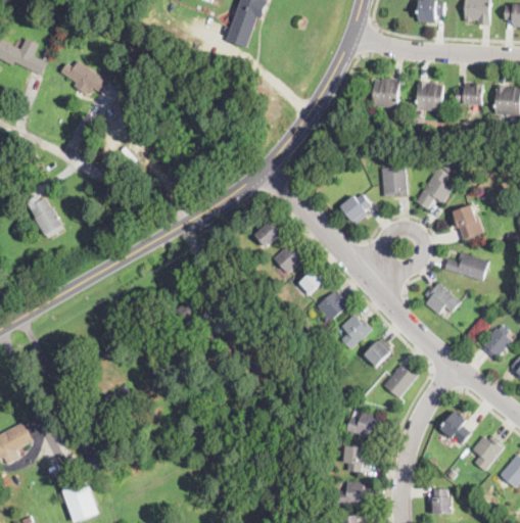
[(267,0),(261,15),(260,18),(256,17),(245,47),(226,40),(239,0),(267,0)]
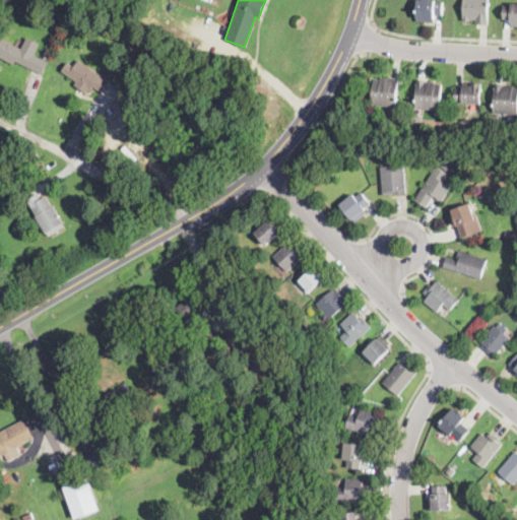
[(441,14),(441,16),(433,16),(433,23),(414,22),(415,0),(441,1),(441,14)]
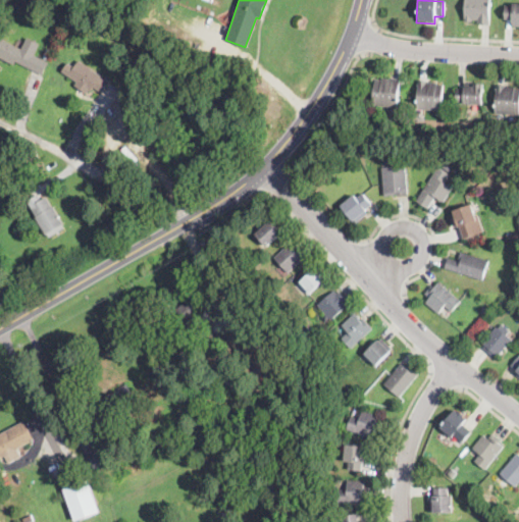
[(488,0),(488,20),(488,22),(488,25),(485,25),(485,27),(478,27),(478,25),(475,25),(475,20),(471,20),(471,21),(463,21),(463,0),(488,0)]
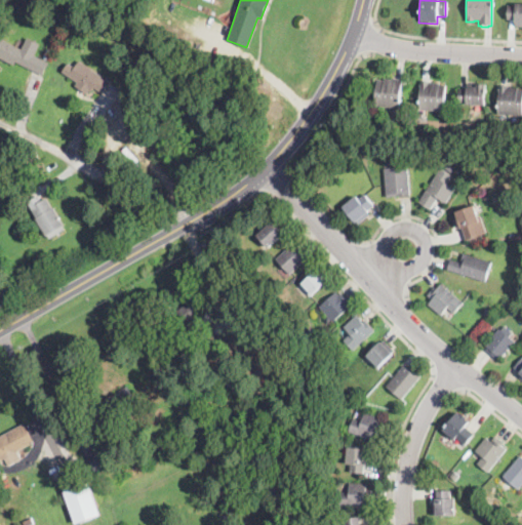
[(521,3),(521,27),(513,26),(514,21),(506,19),(507,10),(507,6),(515,7),(515,3),(521,3)]
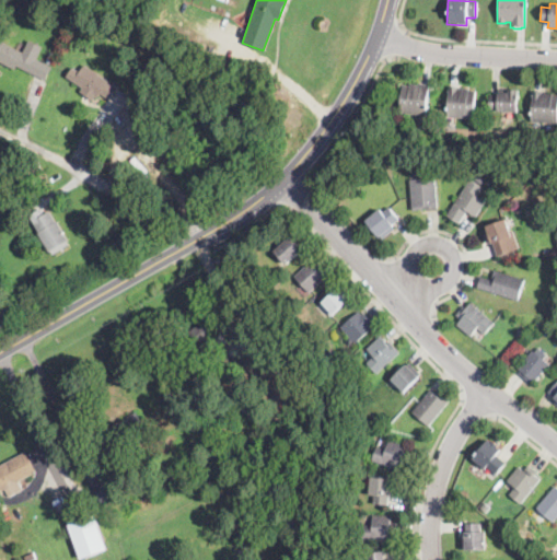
[(92,16),(97,20),(97,18),(106,23),(101,31),(93,26),(93,25),(89,23),(92,16)]
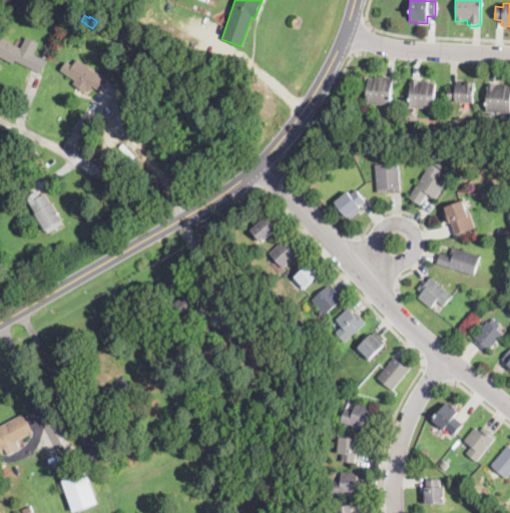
[(0,37),(13,45),(19,48),(25,37),(37,43),(24,67),(13,61),(11,64),(0,58),(0,37)]
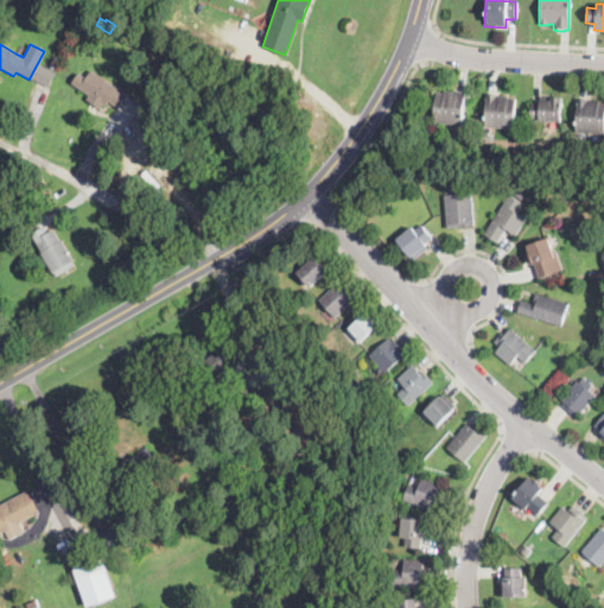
[(122,96),(114,107),(107,102),(103,107),(100,105),(97,108),(86,100),(88,96),(77,88),(89,71),(115,89),(114,90),(122,96)]
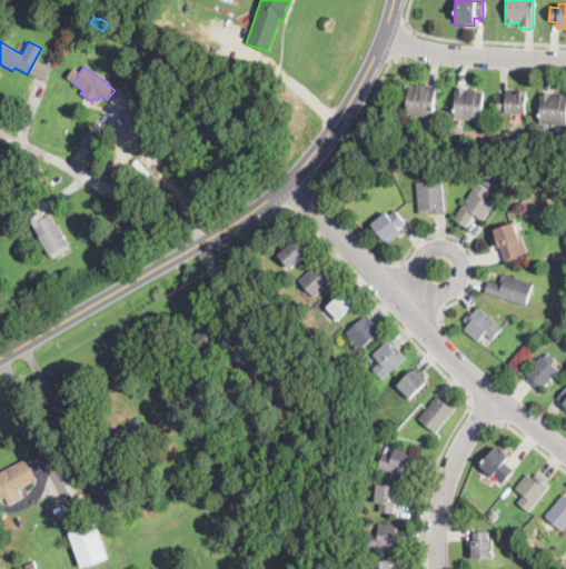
[(434,85),(430,116),(405,113),(408,85),(414,86),(414,85),(425,86),(426,83),(434,85)]
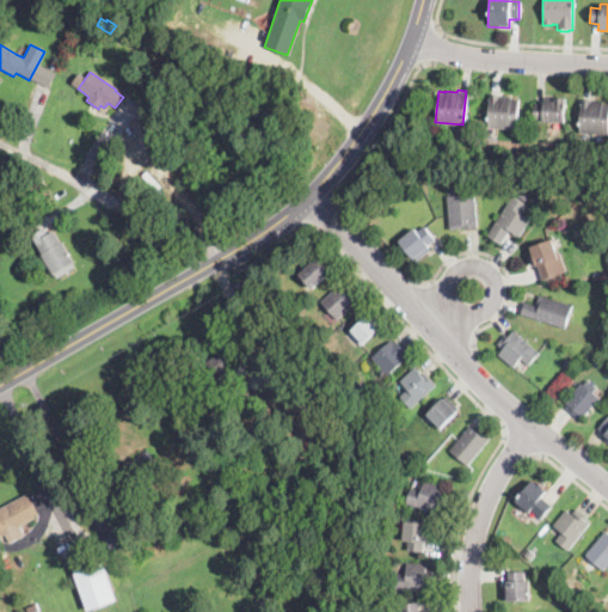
[(516,127),(486,126),(487,95),(510,96),(509,99),(517,99),(516,127)]
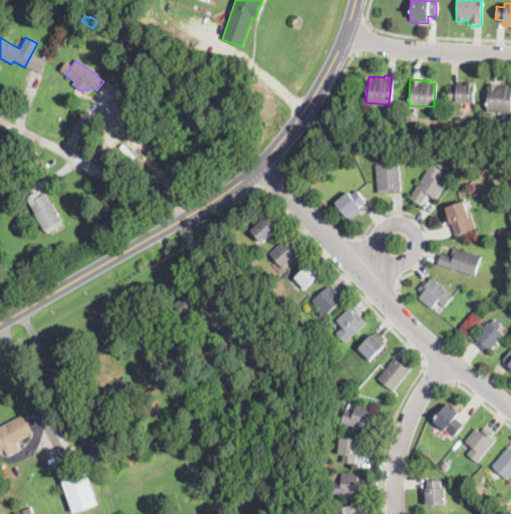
[(474,82),(473,101),(455,100),(455,99),(448,98),(448,85),(456,85),(456,83),(466,83),(466,82),(474,82)]
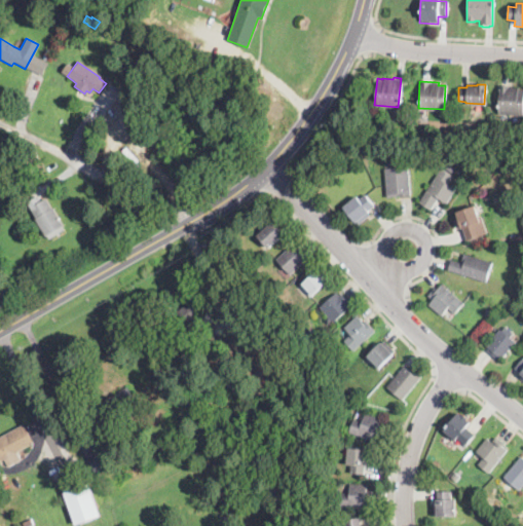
[(522,90),(522,115),(497,114),(498,85),(507,86),(507,87),(518,88),(518,90),(522,90)]
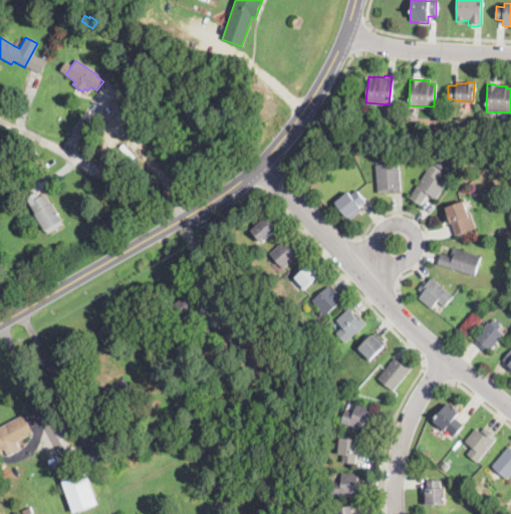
[(442,167),(439,171),(433,166),(437,162),(442,167)]
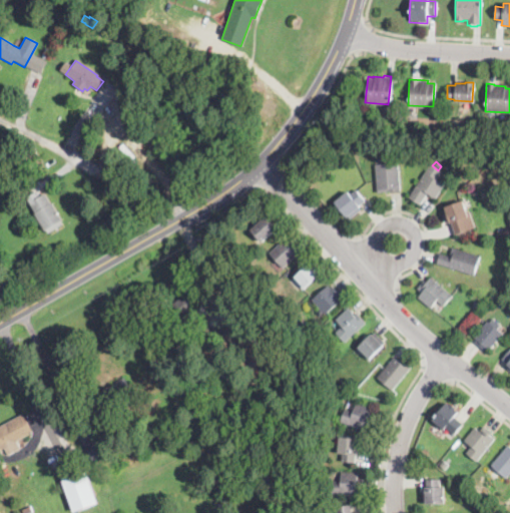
[(378,192),(376,192),(374,165),(396,162),(399,190),(378,192)]
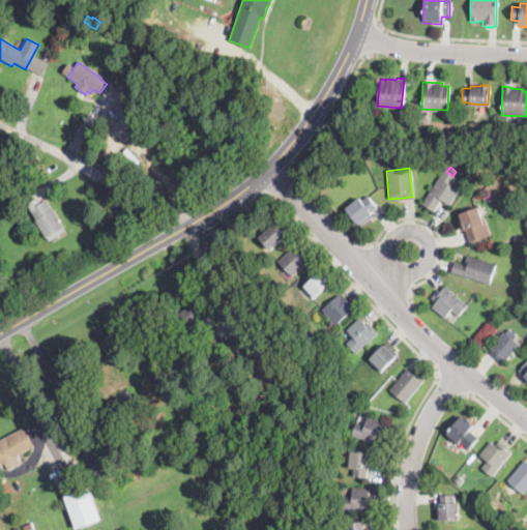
[(452,199),(451,200),(448,205),(441,201),(433,211),(420,204),(442,170),(455,178),(449,185),(458,190),(452,199)]
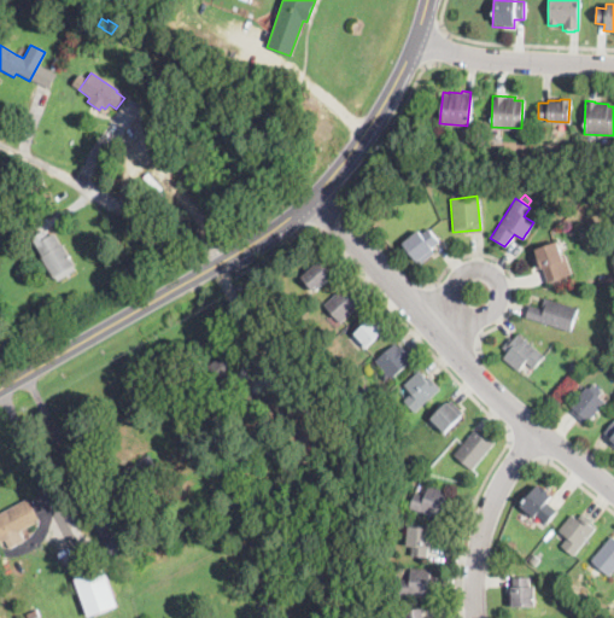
[(39,221),(30,227),(25,219),(34,213),(39,221)]
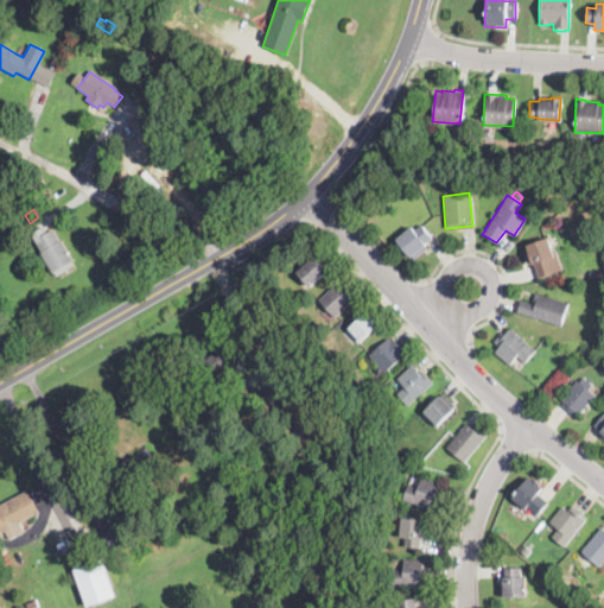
[(425,230),(425,232),(430,238),(424,242),(427,247),(414,259),(398,238),(411,227),(413,230),(420,225),(425,230)]
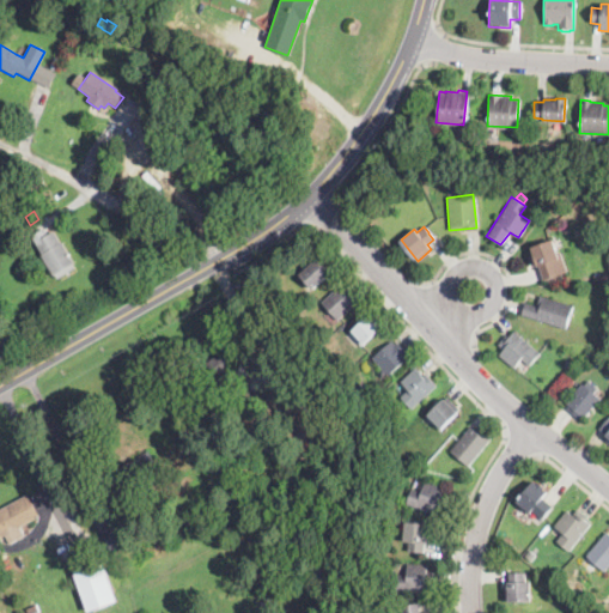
[(66,271),(55,278),(53,274),(52,275),(32,243),(49,232),(53,231),(72,263),(69,265),(71,268),(66,271)]
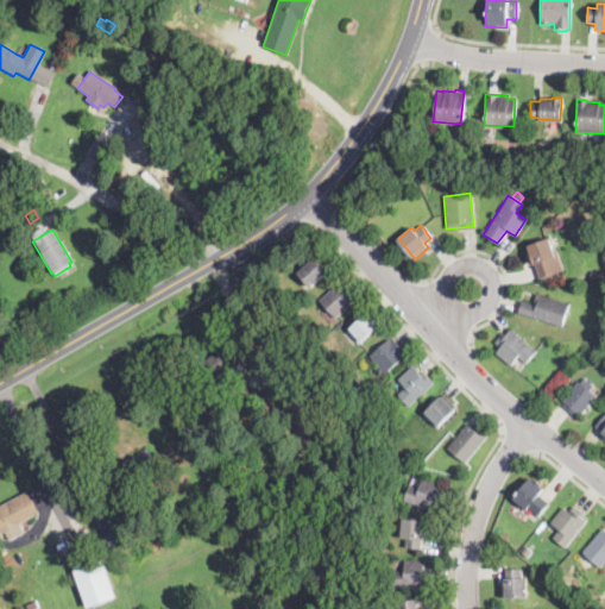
[(550,248),(552,251),(555,251),(561,271),(539,278),(533,263),(528,264),(525,255),(529,253),(527,246),(548,240),(550,248)]
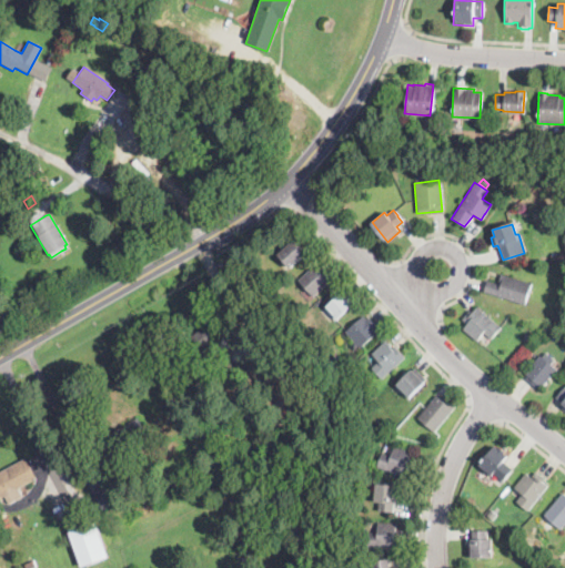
[(292,265),(288,269),(275,254),(293,240),(304,254),(292,265)]
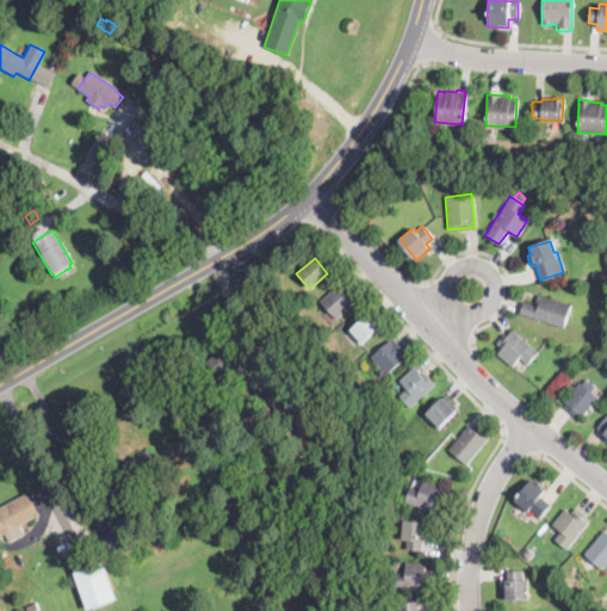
[(340,288),(342,285),(353,297),(351,300),(353,302),(335,319),(319,302),(336,284),(340,288)]
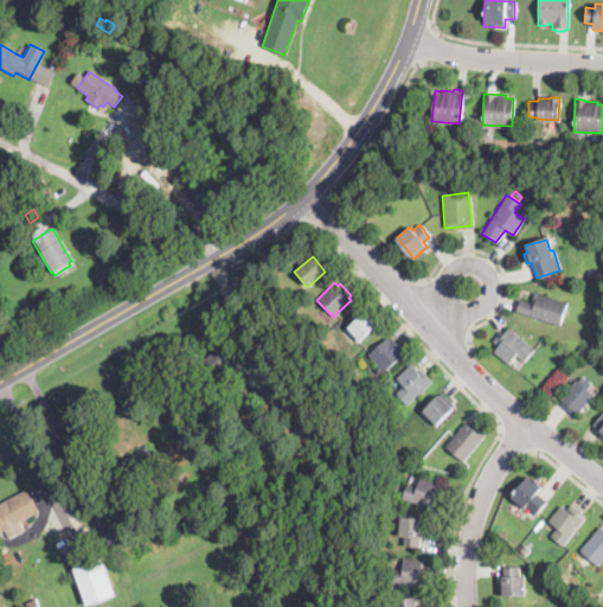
[(565,302),(565,306),(558,326),(515,312),(519,300),(530,304),(533,293),(565,302)]
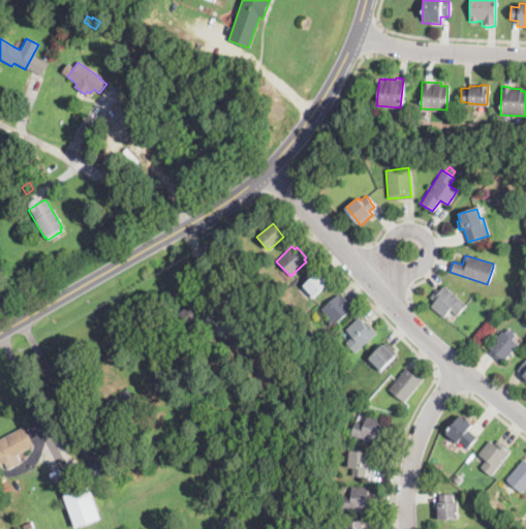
[(312,298),(311,299),(307,296),(310,293),(303,285),(316,274),(316,273),(327,284),(312,298)]
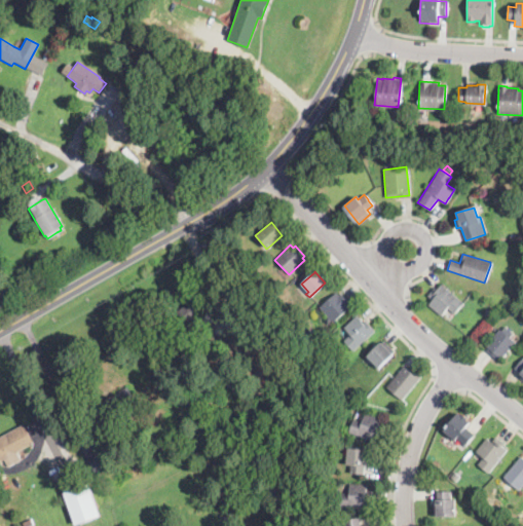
[(445,290),(447,291),(462,304),(453,314),(447,308),(440,316),(439,314),(427,305),(432,300),(426,296),(433,288),(435,290),(439,285),(445,290)]
